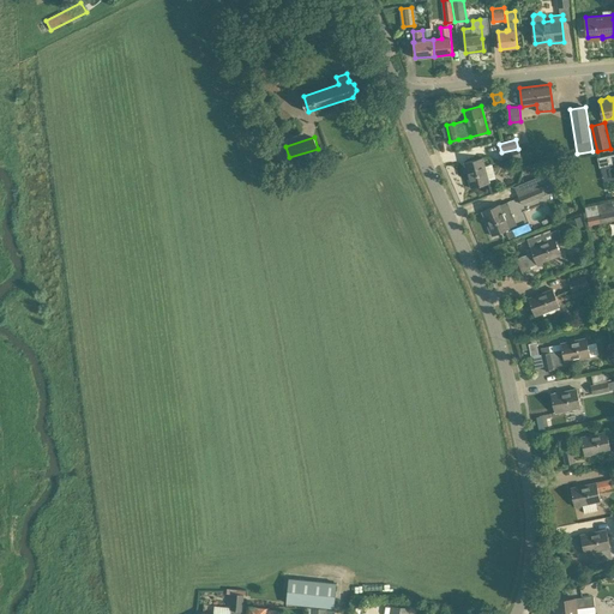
[(518,149),(501,152),(505,161),(522,157),(518,149)]
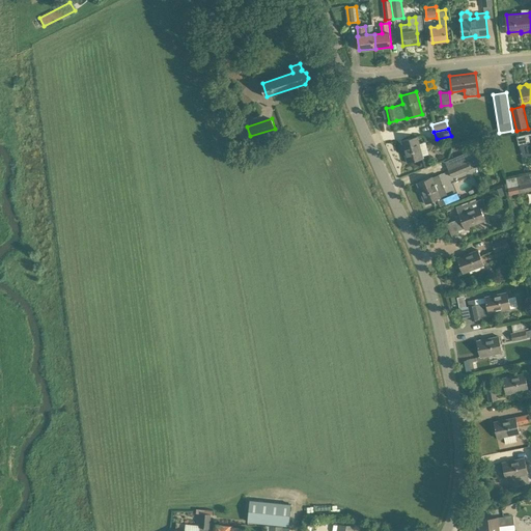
[(530,133),(516,137),(519,145),(530,142),(530,143),(530,133)]
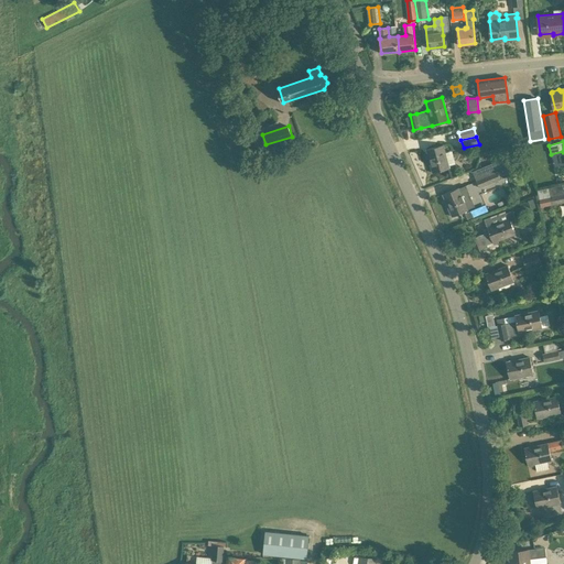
[(443,144),(426,150),(433,173),(449,169),(448,165),(445,153),(443,144)]
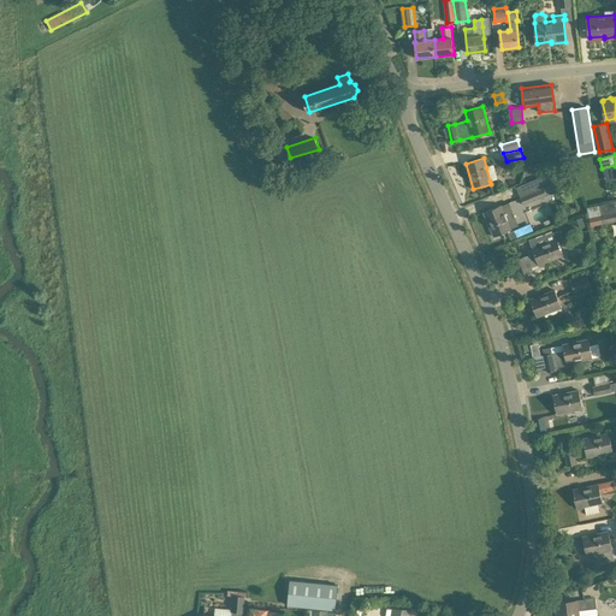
[(520,197),(523,205),(546,195),(544,189),(554,184),(549,173),(520,185),(525,195),(520,197)]
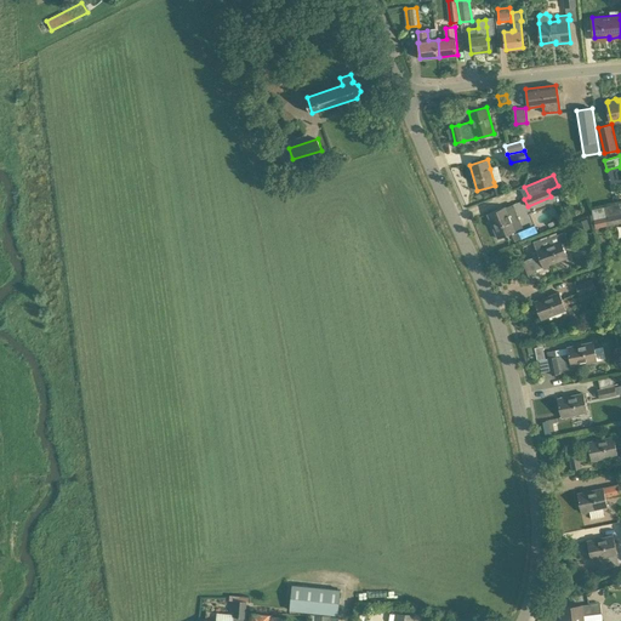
[(488,214),(499,239),(516,232),(516,231),(523,228),(513,204),(506,208),(505,206),(488,214)]
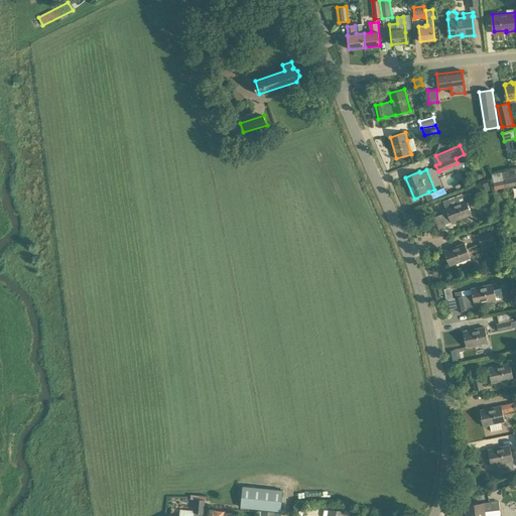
[(515,177),(502,180),(504,187),(515,184),(515,177)]
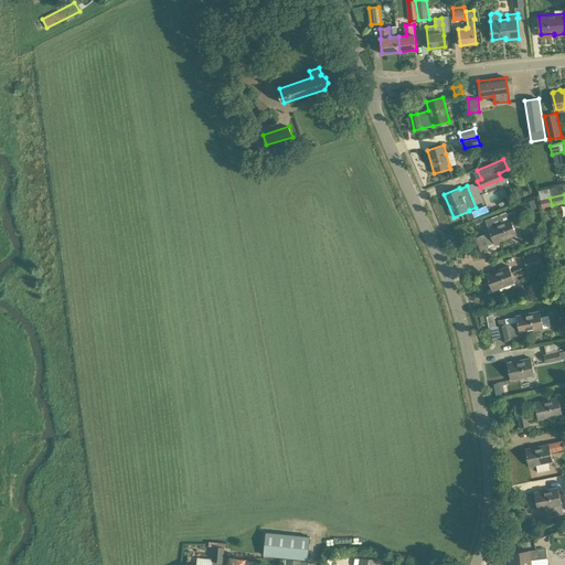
[(477,210),(466,214),(469,220),(479,215),(477,210)]
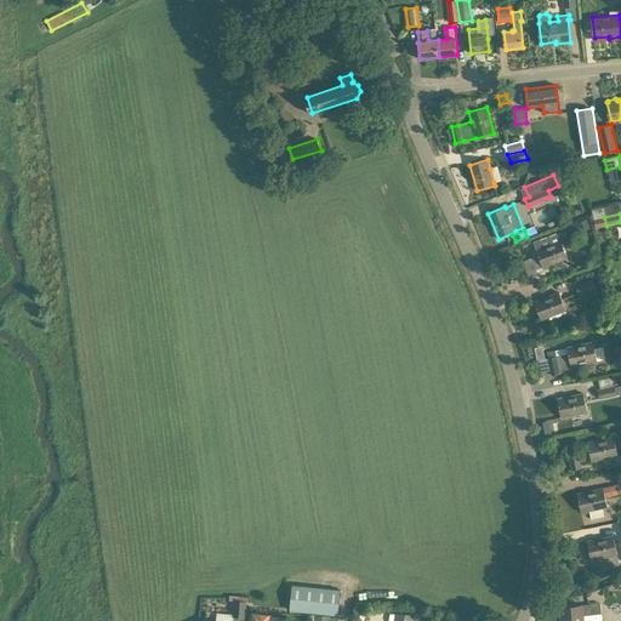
[(540,243),(535,245),(540,257),(531,261),(530,258),(519,262),(525,279),(533,275),(533,273),(543,268),(568,258),(564,250),(570,248),(565,233),(558,235),(557,234),(540,240),(540,243)]
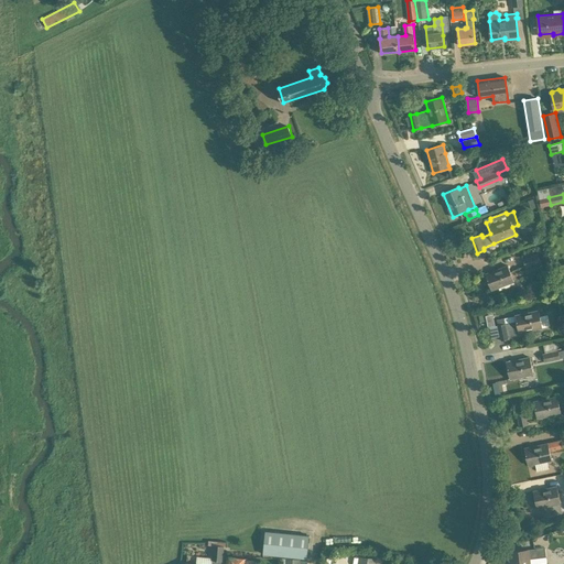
[(523,258),(527,267),(540,262),(538,253),(523,258)]
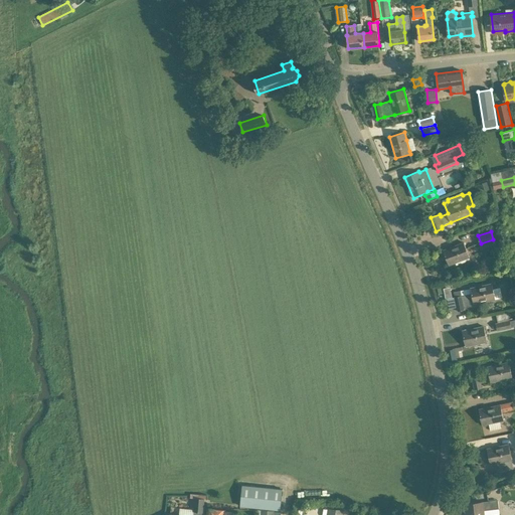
[(444,250),(449,265),(469,258),(464,242),(444,250)]
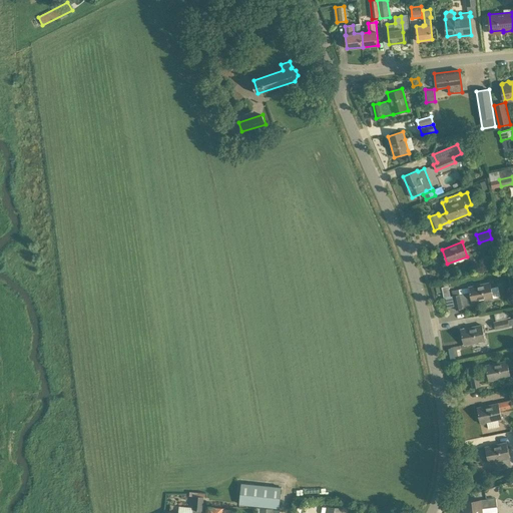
[(472,303),(500,297),(498,287),(491,288),(490,283),(468,287),(470,292),(460,294),(459,290),(452,292),(456,310),(463,309),(462,306),(472,304),(472,303)]
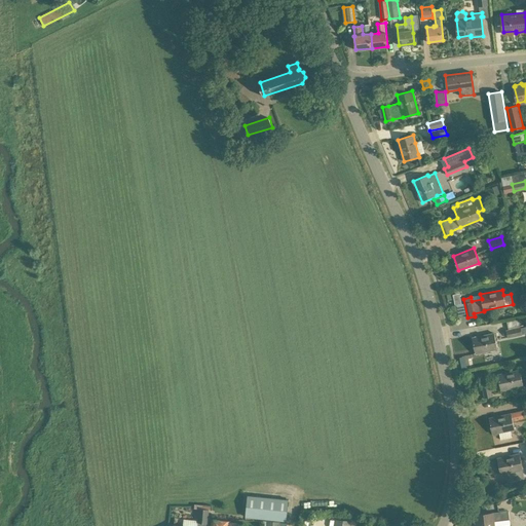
[(506,332),(509,339),(522,336),(522,334),(521,329),(506,332)]
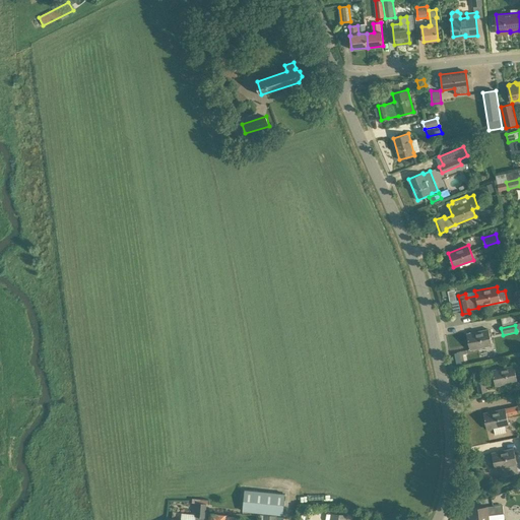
[(466,334),(470,349),(492,345),(489,329),(466,334)]
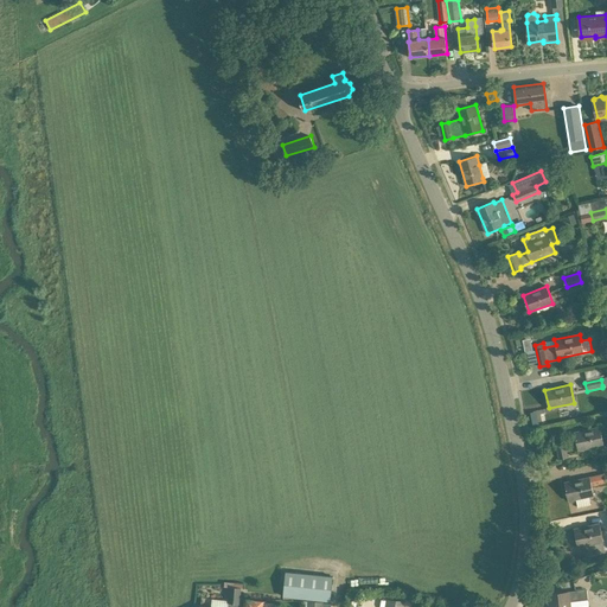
[(574,432),(579,451),(605,445),(601,427),(574,432)]
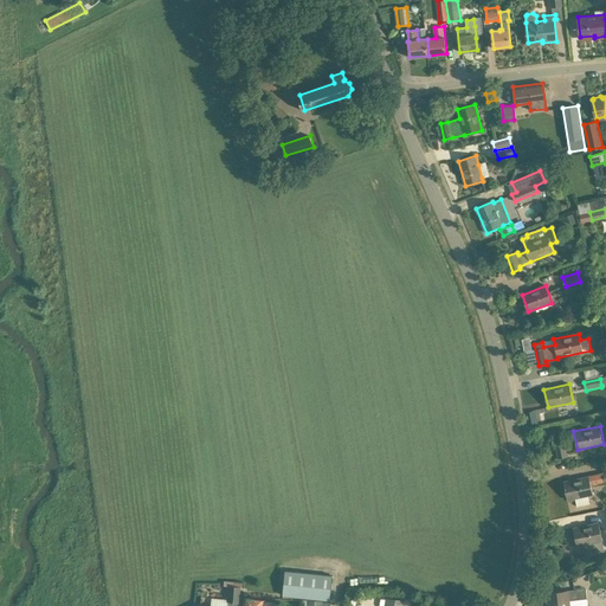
[(555,442),(559,458),(567,457),(563,440),(555,442)]
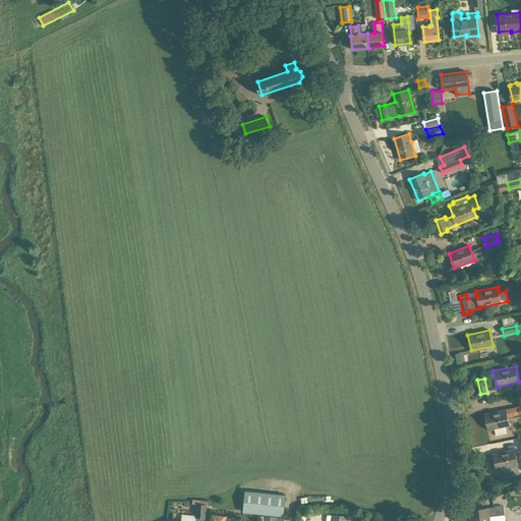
[(484,414),(487,429),(495,428),(496,436),(507,433),(506,426),(509,425),(506,409),(484,414)]
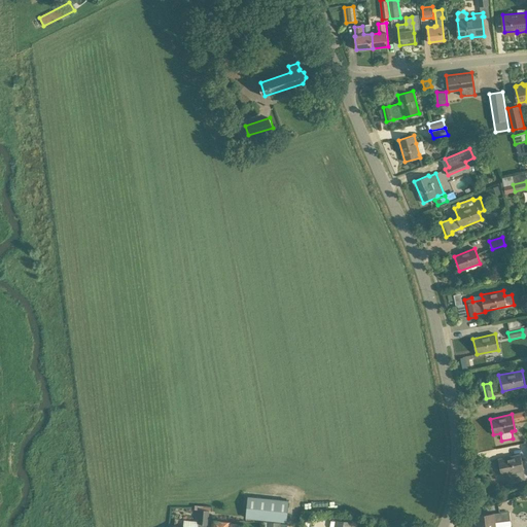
[(498,459),(501,475),(523,470),(520,455),(498,459)]
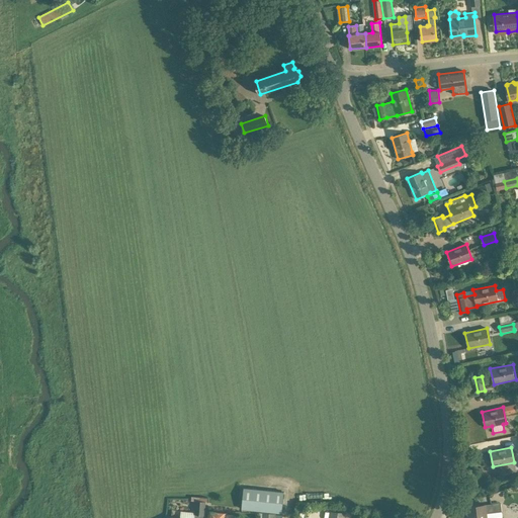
[(242,509),(282,513),(284,492),(244,488),(242,509)]
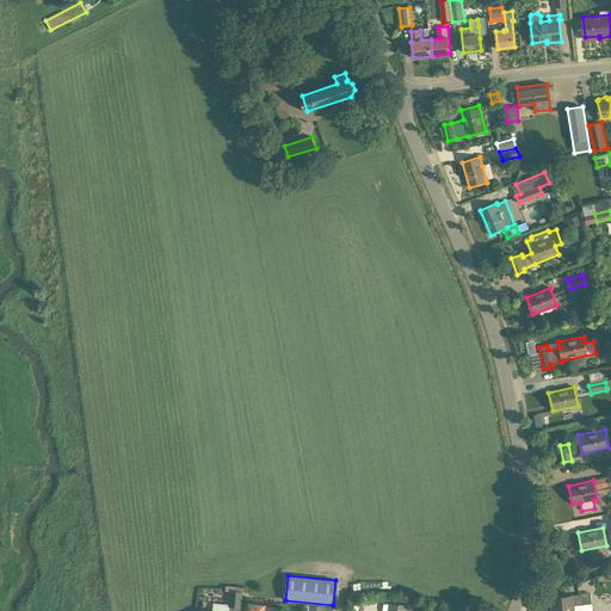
[(240,609),(241,592),(245,592),(246,587),(226,586),(226,591),(232,591),(230,608),(240,609)]
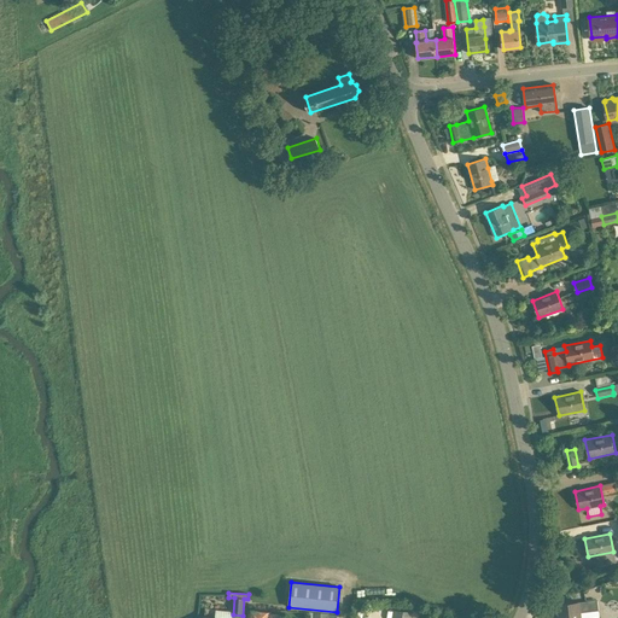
[(587,601),(559,604),(559,617),(581,617),(581,612),(588,612),(587,601)]
